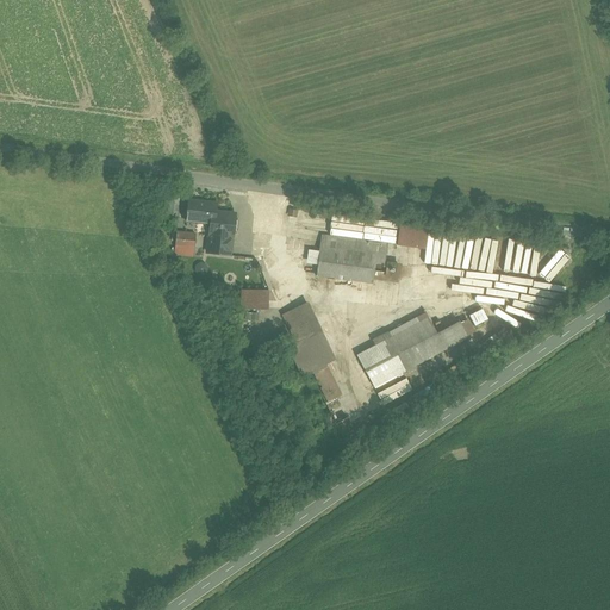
[(235,215),(216,212),(217,204),(188,200),(186,222),(210,224),(209,236),(210,236),(231,238),(232,238),(235,215)]
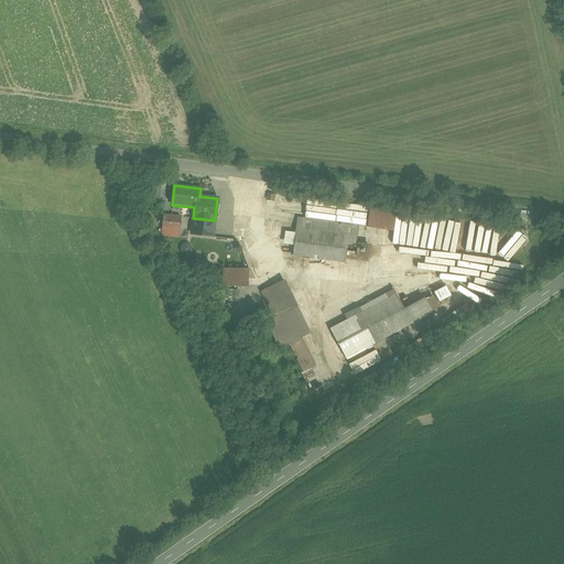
[(393,230),(394,208),(367,206),(365,228),(393,230)]
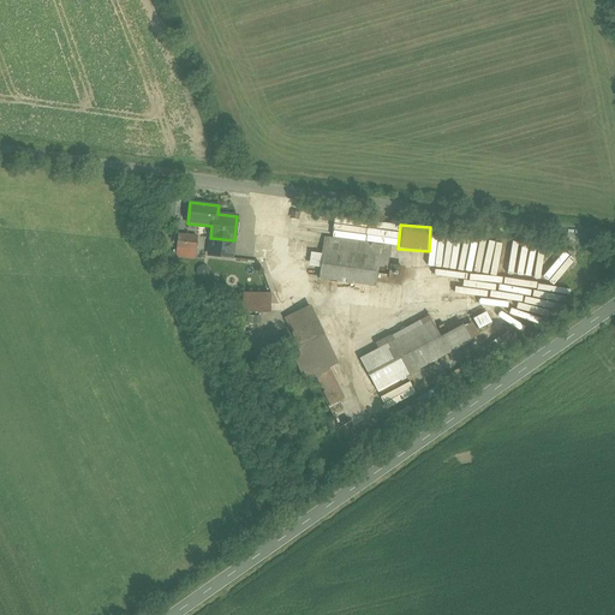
[(197,237),(178,234),(177,250),(196,251),(197,237)]
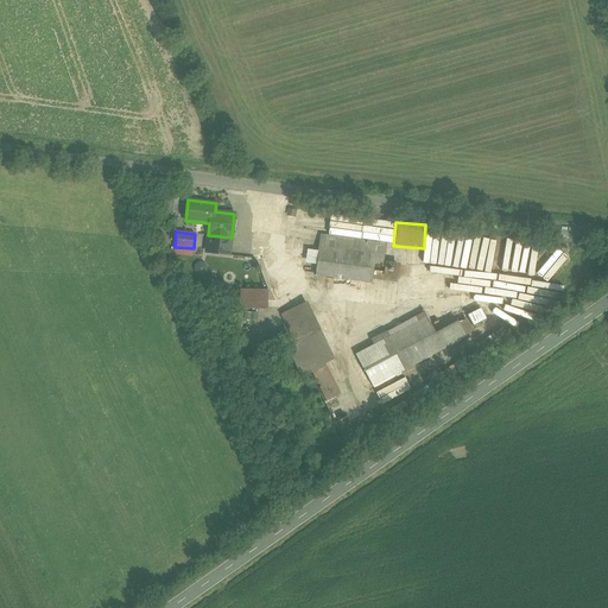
[(230,238),(209,235),(207,252),(229,255),(230,238)]
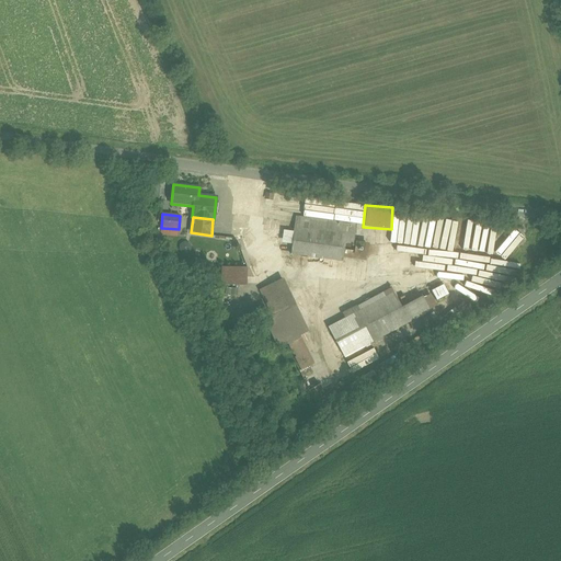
[(347,225),(296,217),(292,254),(343,261),(344,250),(345,243),(347,225)]
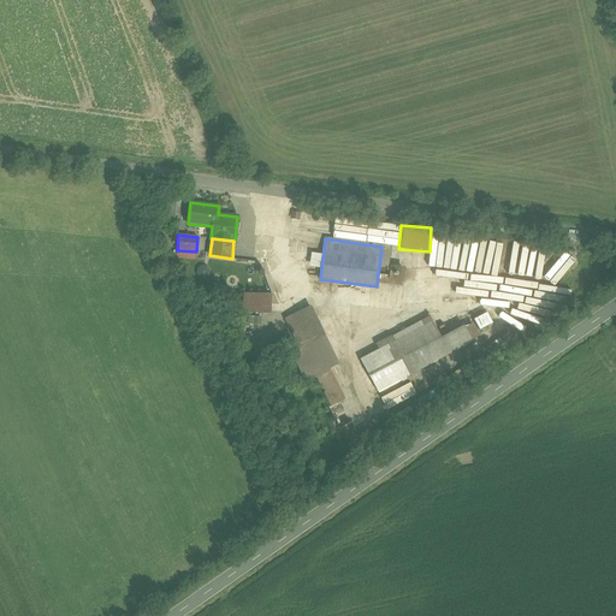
[(558,260),(529,260),(529,271),(521,271),(521,283),(514,283),(514,289),(549,288),(549,272),(558,272),(558,260)]
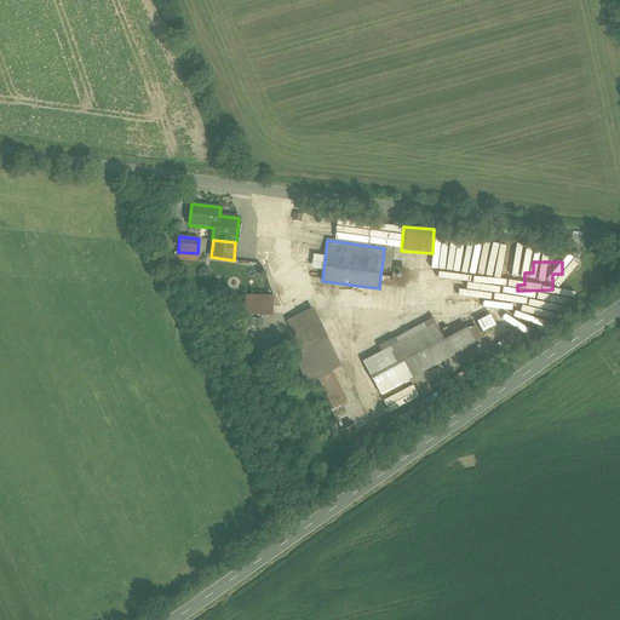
[(242,315),(270,315),(270,294),(242,294),(242,315)]
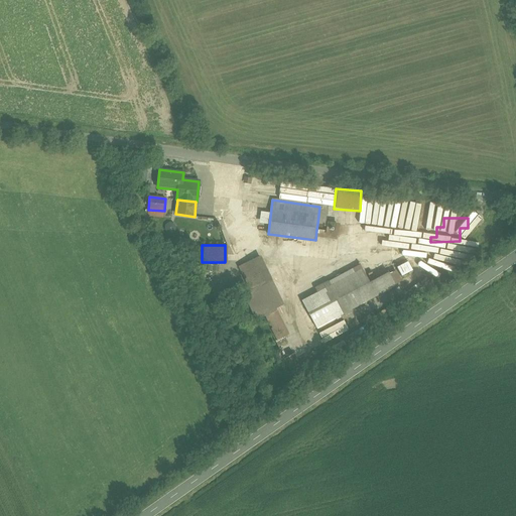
[(260,257),(244,265),(251,280),(267,272),(260,257)]
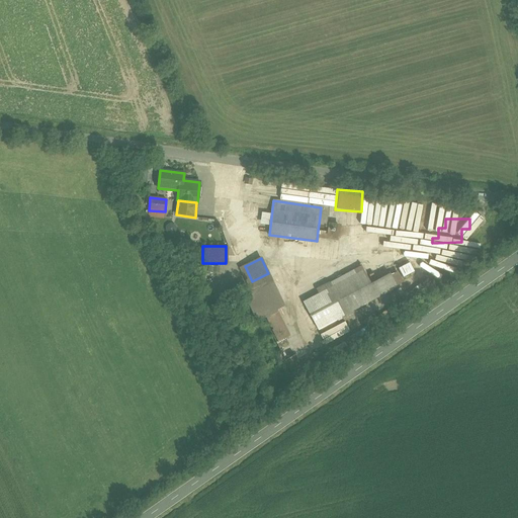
[(410,263),(399,269),(403,277),(414,271),(410,263)]
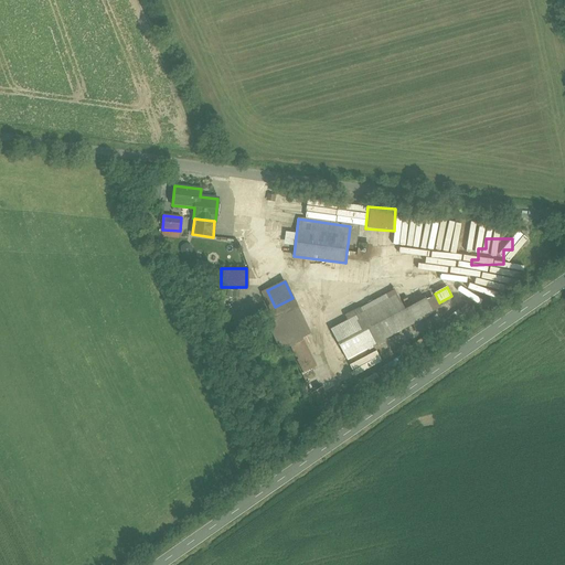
[(396,295),(331,329),(348,360),(434,313),(425,298),(405,310),(396,295)]
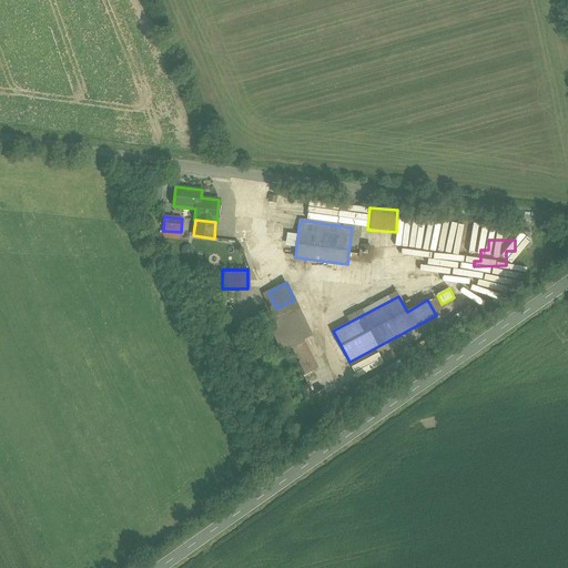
[(294,300),(276,308),(293,345),(303,340),(312,335),(294,300)]
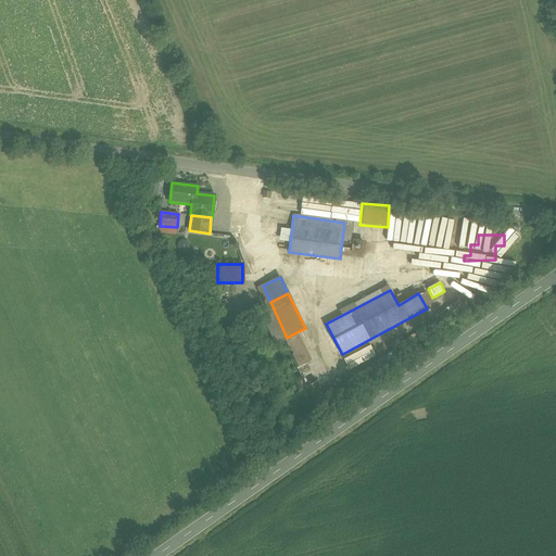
[(466,308),(459,300),(453,305),(459,313),(466,308)]
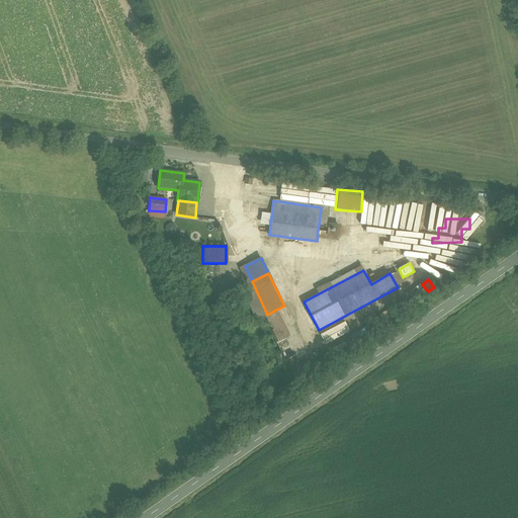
[(419,285),(396,304),(402,312),(425,292),(419,285)]
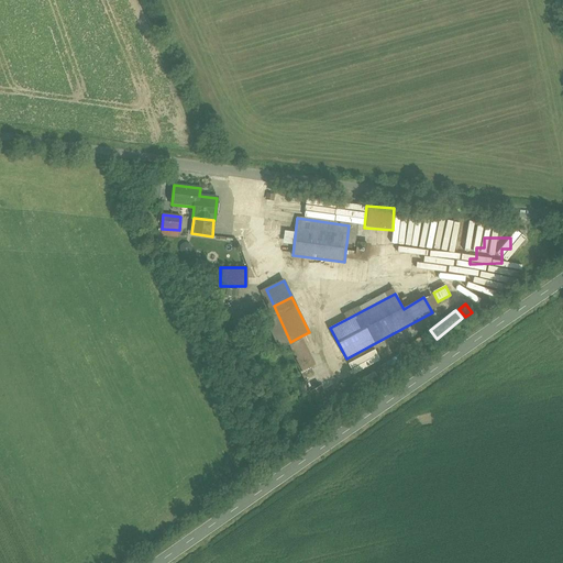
[(309,357),(300,337),(290,342),(300,362),(309,357)]
